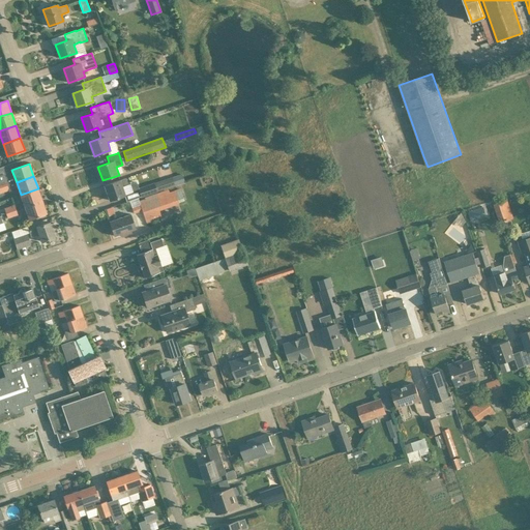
[(138,189),(141,197),(141,198),(157,192),(171,187),(175,185),(172,177),(168,178),(138,188),(138,189)]
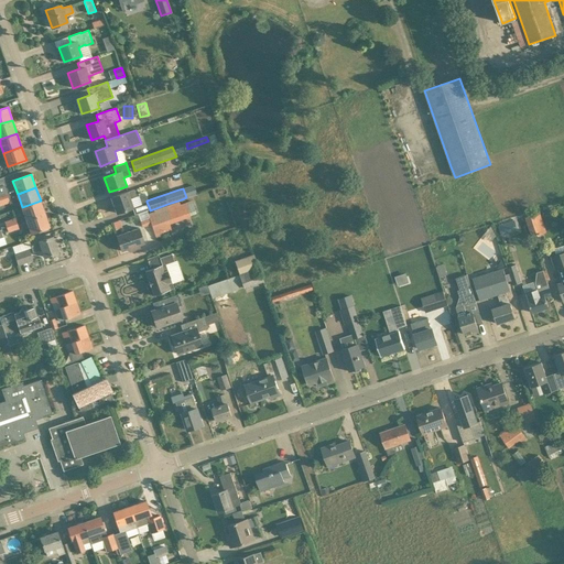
[(117,214),(133,207),(130,198),(137,197),(134,190),(128,192),(127,192),(111,197),(117,214)]
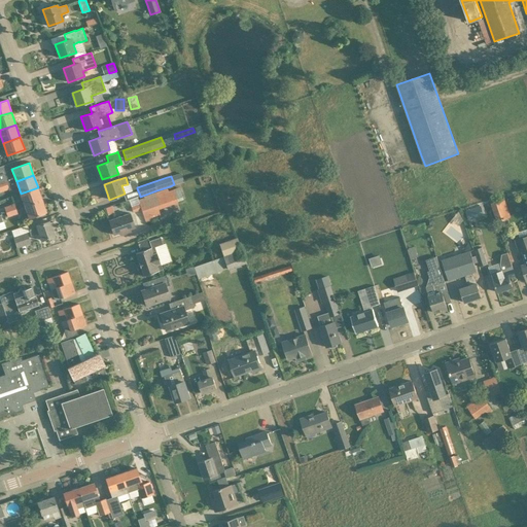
[(7,184),(0,186),(0,192),(9,189),(7,184)]
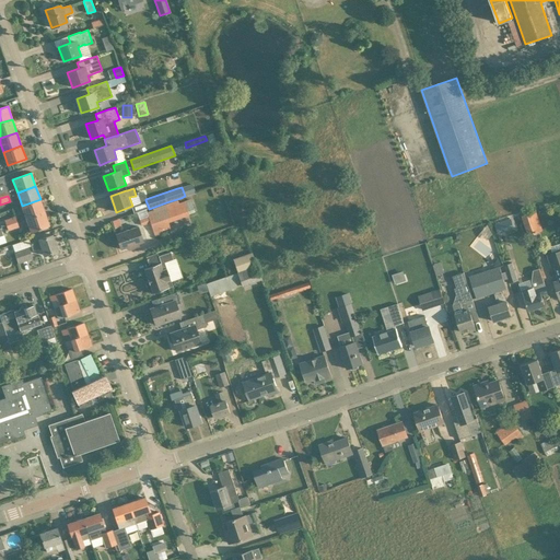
[(22,206),(26,219),(45,212),(41,199),(22,206)]
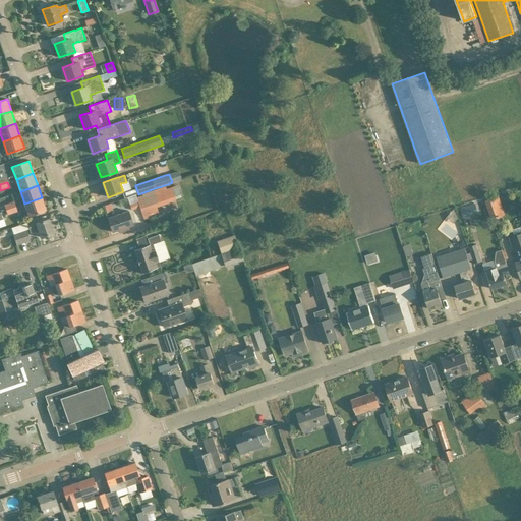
[(167,189),(166,187),(166,186),(141,194),(142,195),(136,197),(137,201),(129,204),(131,211),(139,208),(143,220),(152,218),(151,215),(158,213),(156,208),(176,200),(171,187),(167,189)]
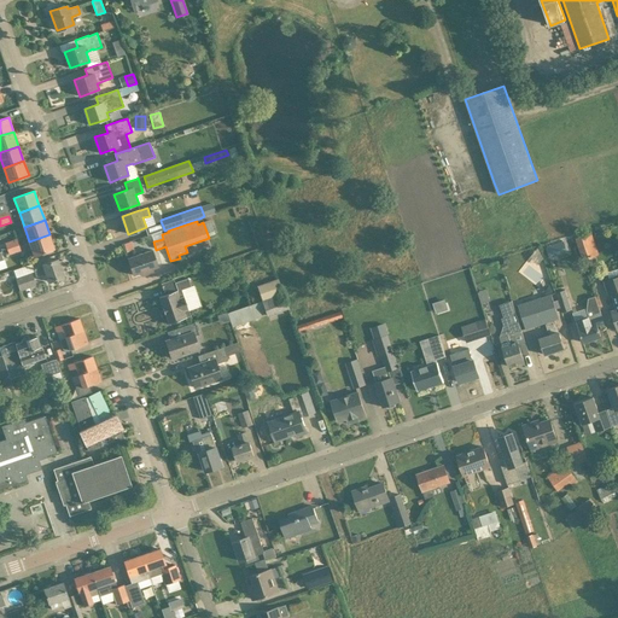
[(34,256),(44,252),(54,249),(50,234),(29,242),(34,256)]
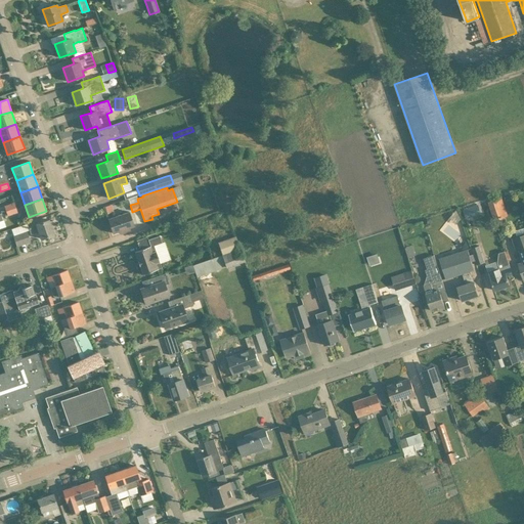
[(505,205),(494,205),(494,202),(490,202),(491,215),(505,215),(505,205)]
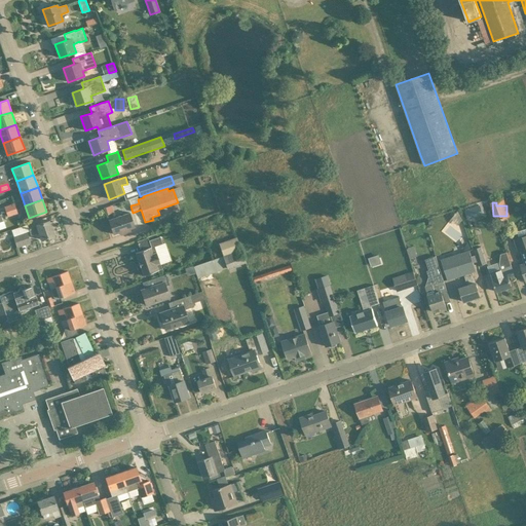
[(130,229),(135,227),(129,213),(108,220),(113,234),(120,232),(121,235),(130,231),(130,229)]
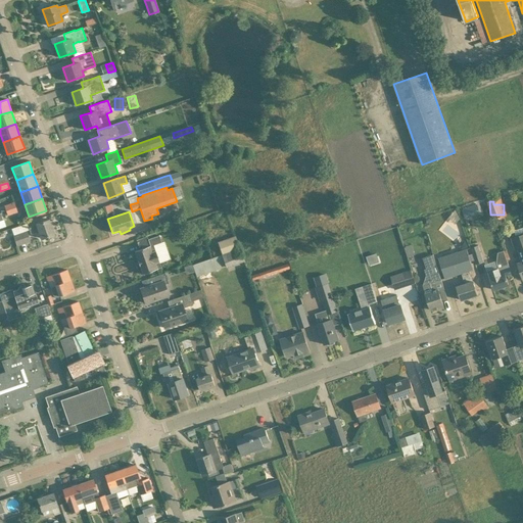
[(54,234),(49,220),(36,224),(36,225),(29,227),(31,235),(39,232),(41,238),(54,234)]
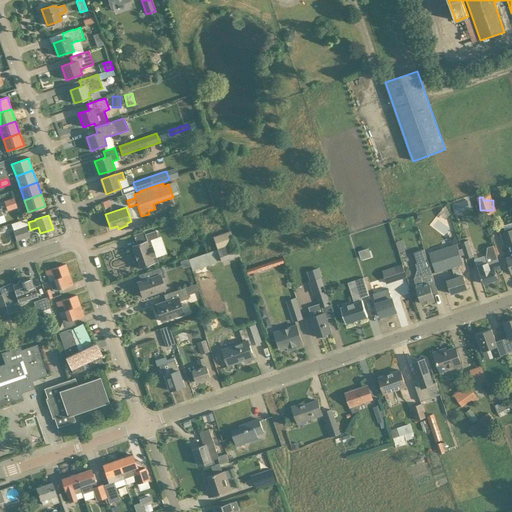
[(511,254),(511,256),(507,258),(509,264),(511,274),(511,273),(511,222),(503,225),(505,232),(500,233),(503,243),(508,242),(511,254)]
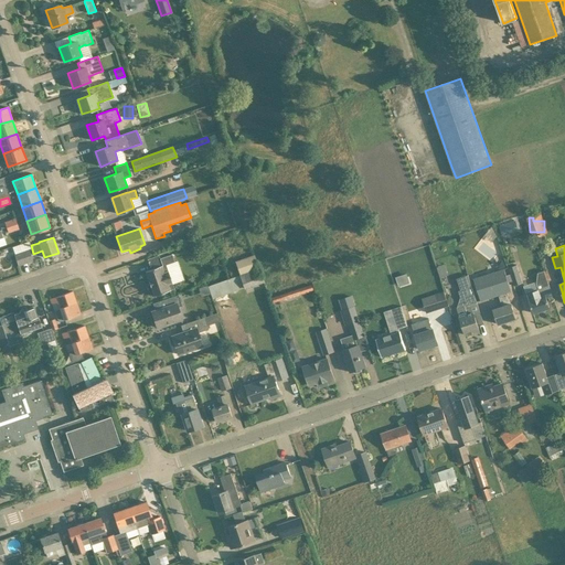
[(29,249),(14,255),(18,266),(33,260),(29,249)]
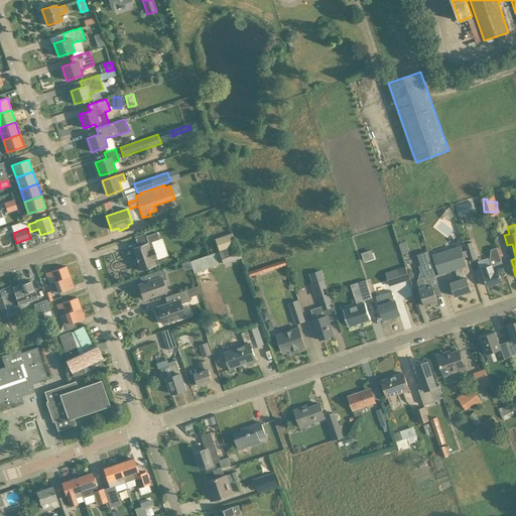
[(140,270),(159,264),(151,242),(159,239),(157,232),(146,236),(148,242),(132,248),(140,270)]
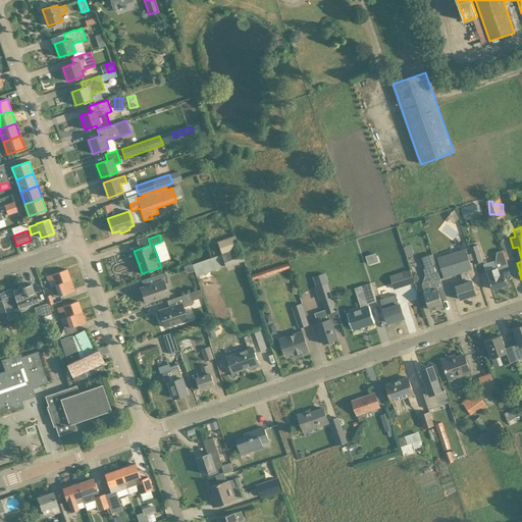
[(217,242),(221,255),(192,264),(196,276),(225,266),(225,267),(244,261),(235,236),(217,242)]
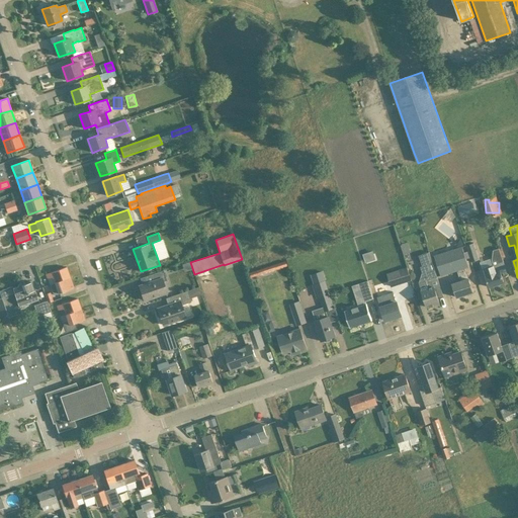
[(479,260),(473,243),(465,245),(470,262),(479,260)]
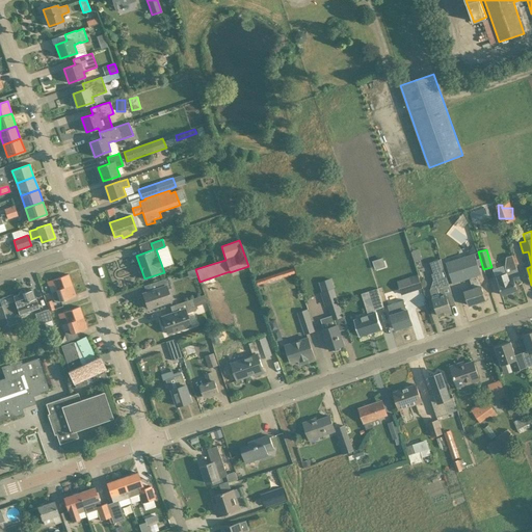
[(481,274),(478,264),(475,254),(446,263),(453,284),(470,278),(474,289),(464,292),(470,306),(486,300),(478,275),(481,274)]
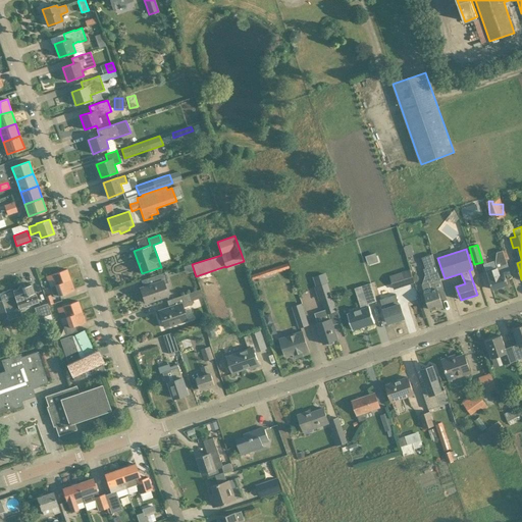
[(508,284),(505,276),(511,274),(503,251),(497,252),(496,260),(498,267),(486,270),(489,279),(492,290),(508,284)]
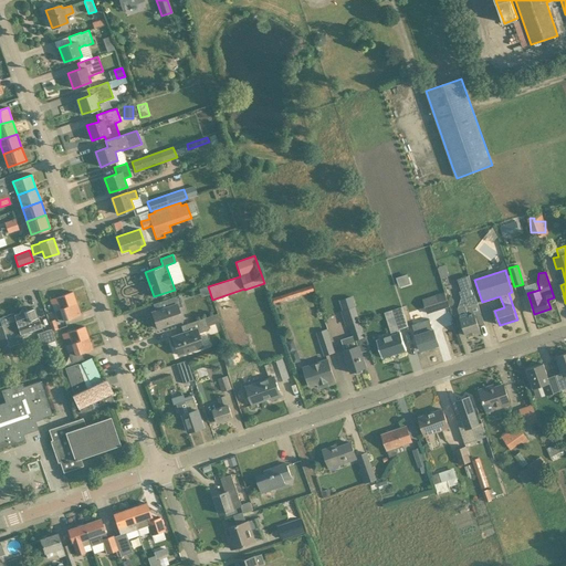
[(398,276),(401,285),(411,283),(408,273),(398,276)]
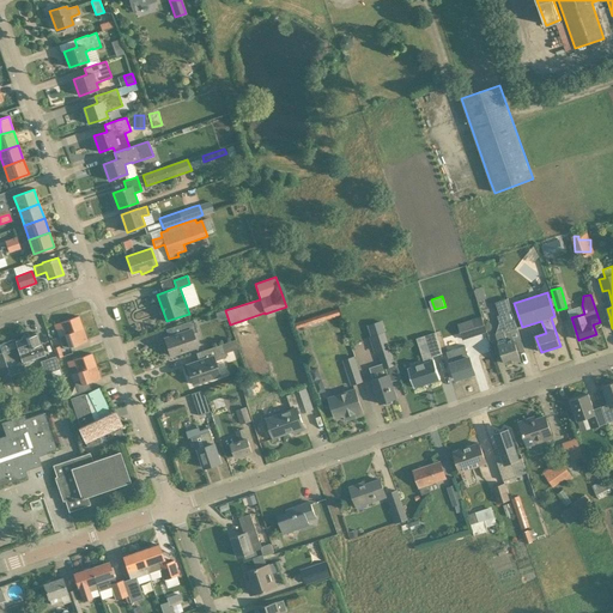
[(496,305),(497,307),(499,315),(513,311),(509,301),(508,298),(496,302),(496,305)]
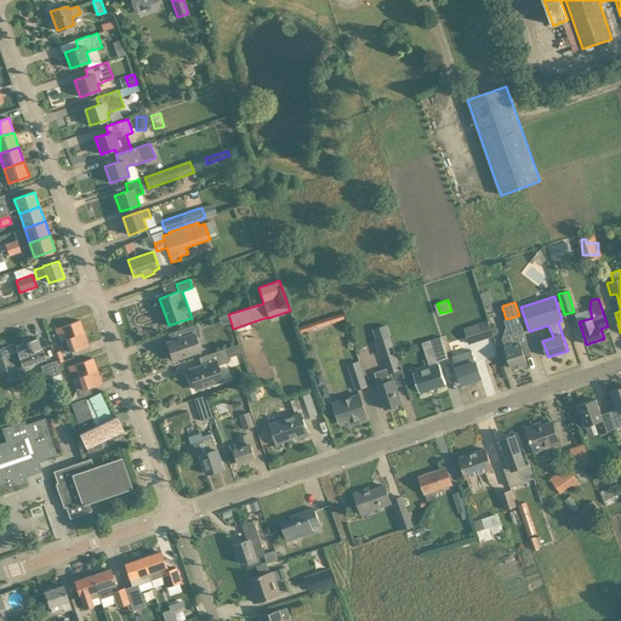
[(488,319),(463,328),(469,346),(494,337),(488,319)]
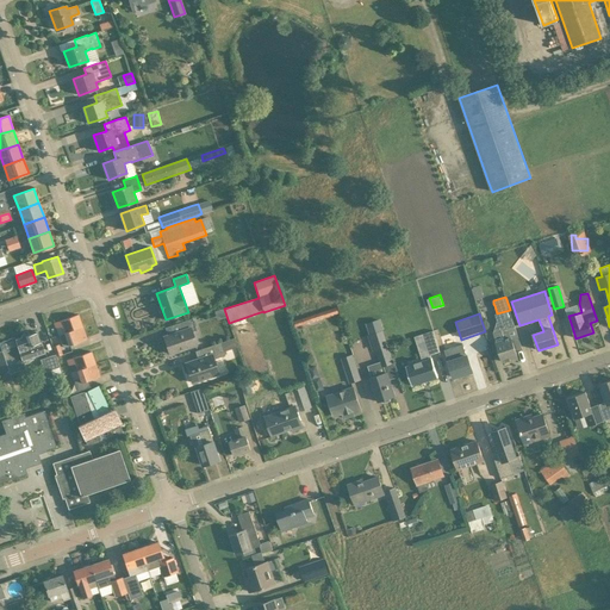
[(64,332),(82,327),(78,315),(55,323),(56,328),(62,327),(64,332)]
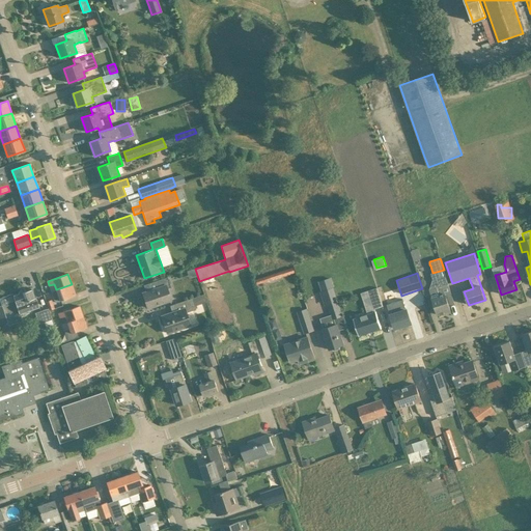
[(448,284),(446,276),(438,279),(440,286),(429,290),(438,314),(450,310),(449,308),(455,306),(448,284)]
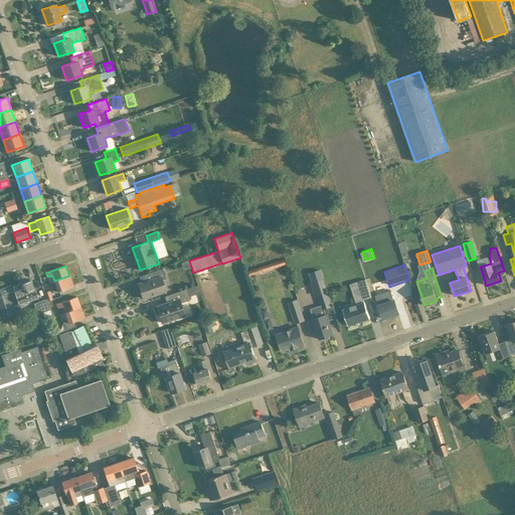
[(166,279),(162,269),(142,276),(145,282),(138,285),(143,299),(165,291),(162,280),(166,279)]
